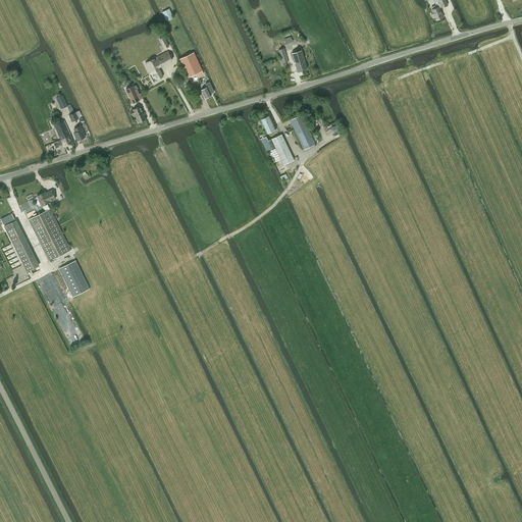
[(435,5),(430,7),(431,9),(433,13),(431,14),(433,18),(435,17),(436,20),(444,17),(439,8),(441,7),(448,5),(445,0),(438,0),(439,3),(437,4),(435,5)]
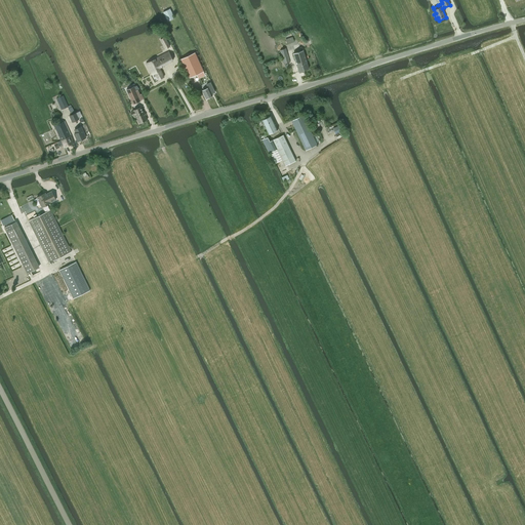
[(175,18),(170,8),(163,12),(167,22),(175,18)]
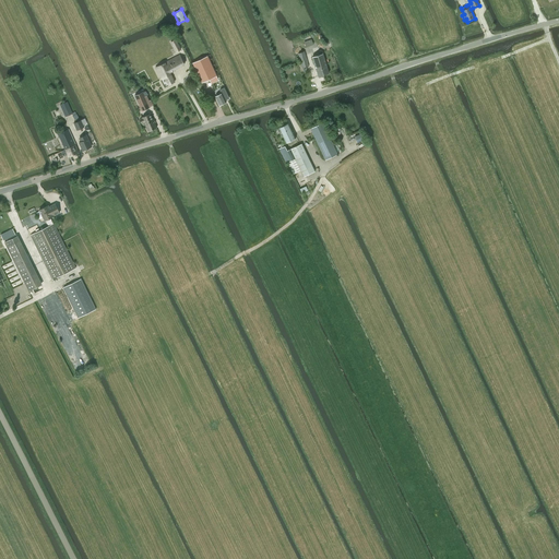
[(170,42),(170,43),(176,52),(180,49),(181,49),(180,48),(176,38),(170,42)]
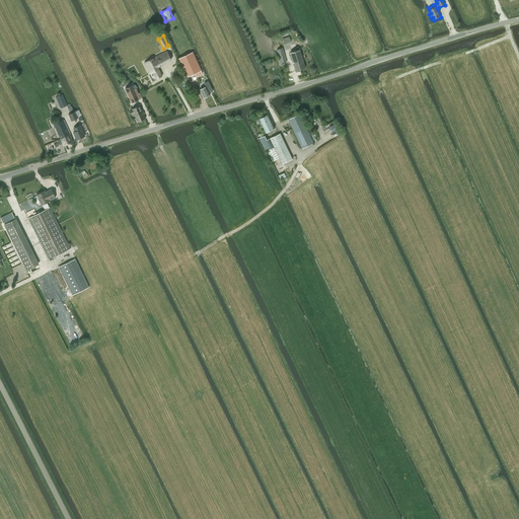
[(281,63),(287,61),(283,48),(277,50),(281,63)]
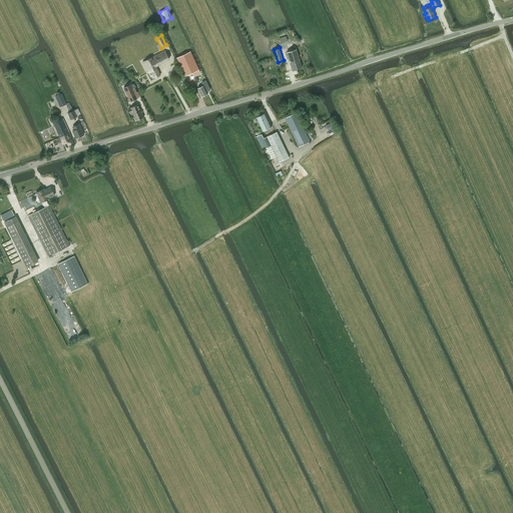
[(293,70),(302,67),(297,49),(287,52),(293,70)]
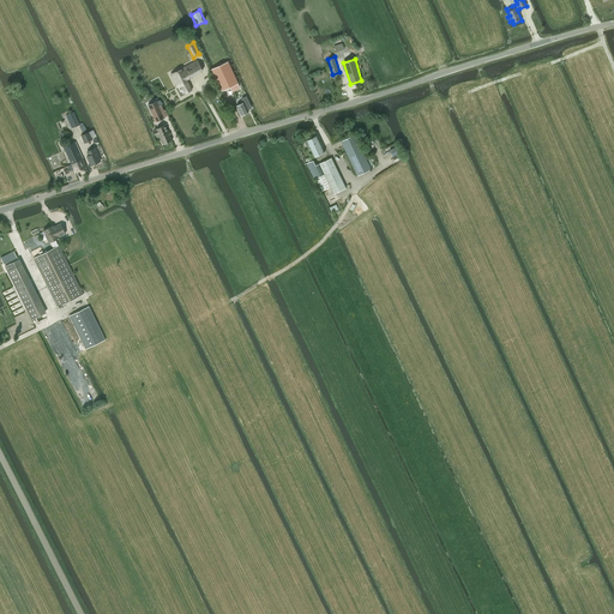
[(187,79),(203,71),(197,60),(170,73),(178,88),(181,85),(185,92),(192,90),(187,79)]
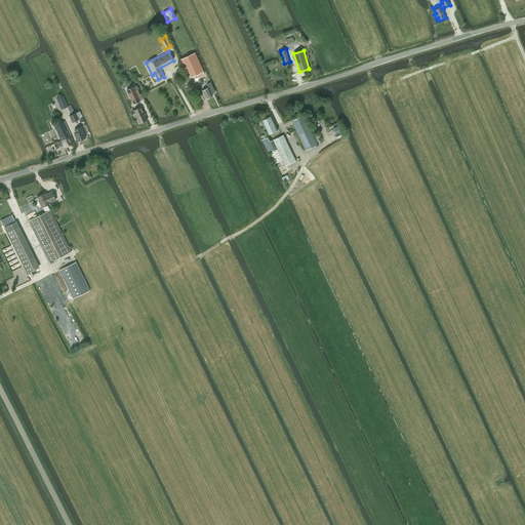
[(182,58),(180,58),(190,77),(195,75),(196,74),(200,73),(203,71),(195,52),(182,58)]
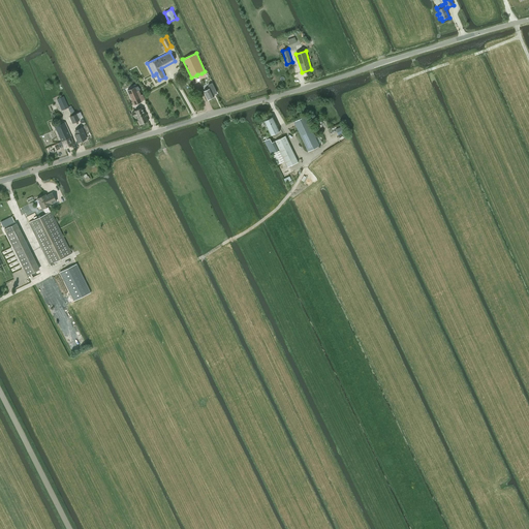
[(205,89),(206,90),(204,91),(208,99),(214,96),(213,95),(217,93),(212,84),(209,85),(210,88),(209,89),(208,88),(205,89)]
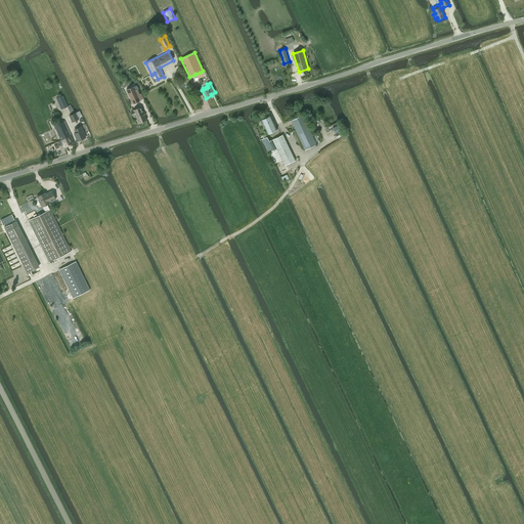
[(134,86),(127,89),(133,103),(140,100),(136,90),(134,86)]
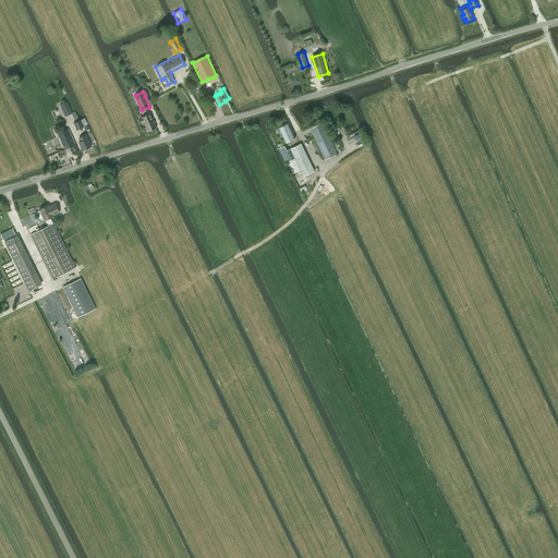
[(65,117),(72,113),(68,101),(60,105),(65,117)]
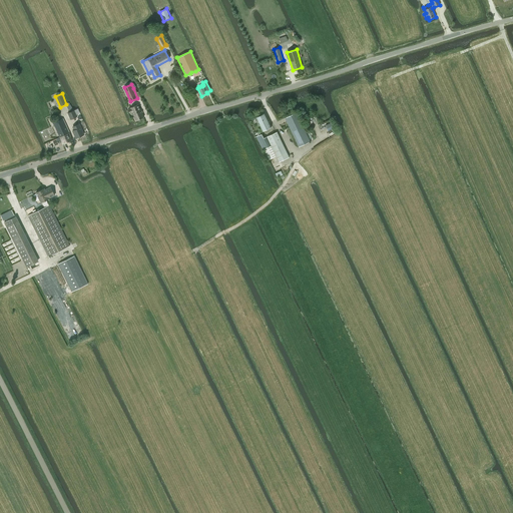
[(128,109),(130,113),(132,112),(136,120),(144,117),(138,104),(130,107),(130,108),(128,109)]
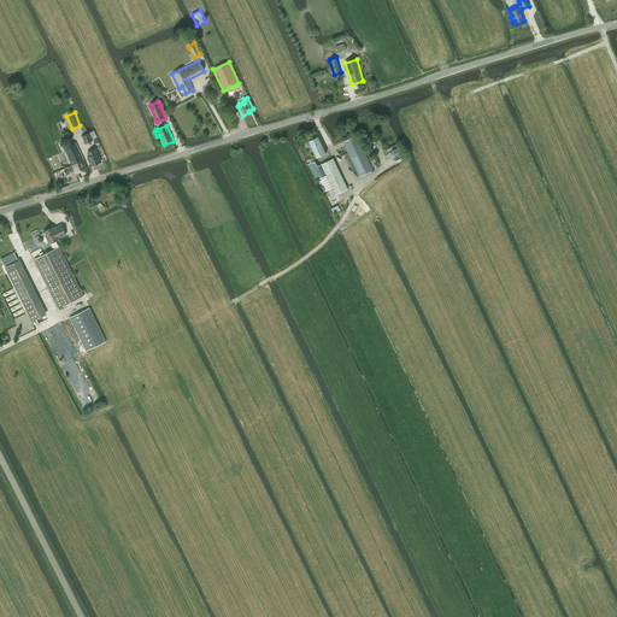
[(89,133),(82,136),(84,144),(93,140),(89,133)]
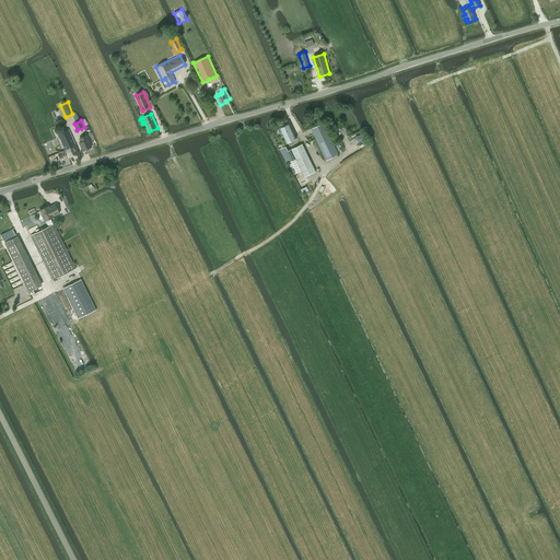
[(327,160),(338,154),(324,123),(312,129),(327,160)]
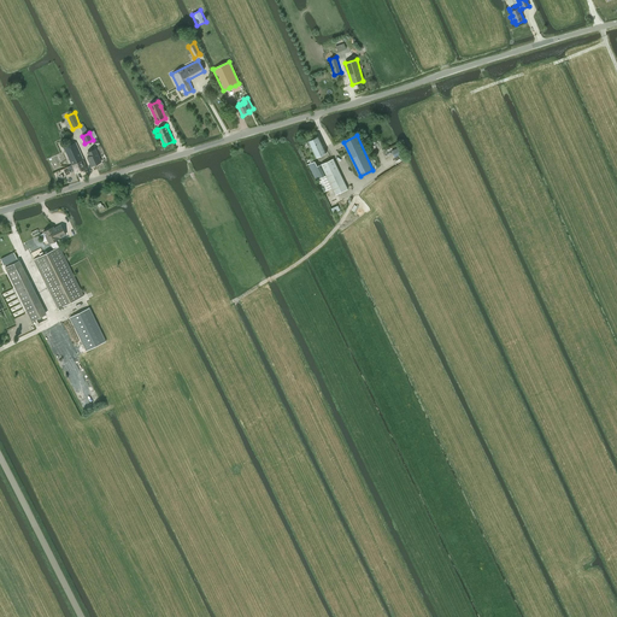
[(316,157),(327,152),(319,136),(309,141),(316,157)]
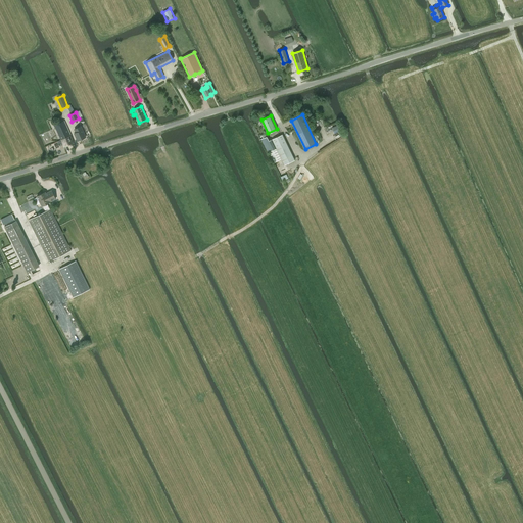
[(64,121),(54,125),(61,139),(70,135),(64,121)]
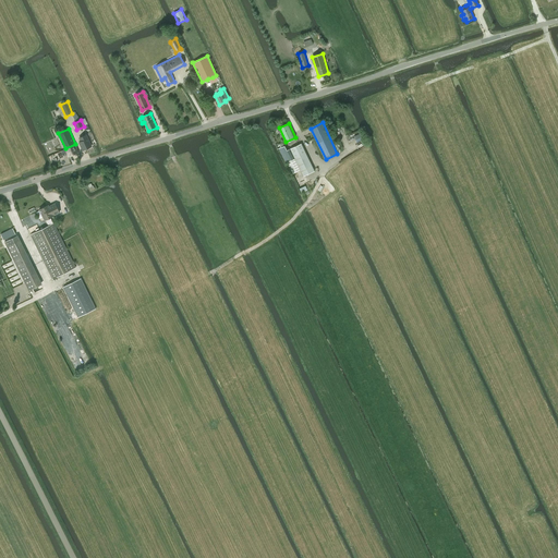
[(92,146),(87,138),(86,134),(80,137),(81,141),(80,142),(83,150),(92,146)]
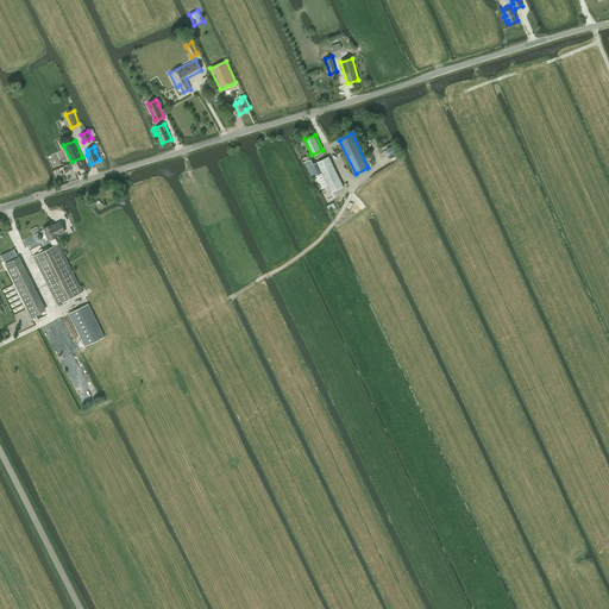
[(319,190),(328,186),(331,192),(344,187),(330,156),(316,162),(322,174),(313,177),(319,190)]
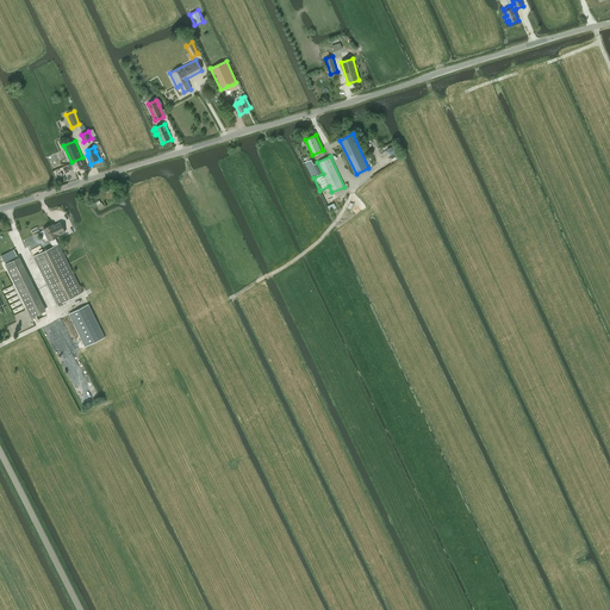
[(72,163),(67,165),(68,167),(69,170),(74,168),(75,170),(86,166),(82,157),(72,162),(72,163)]
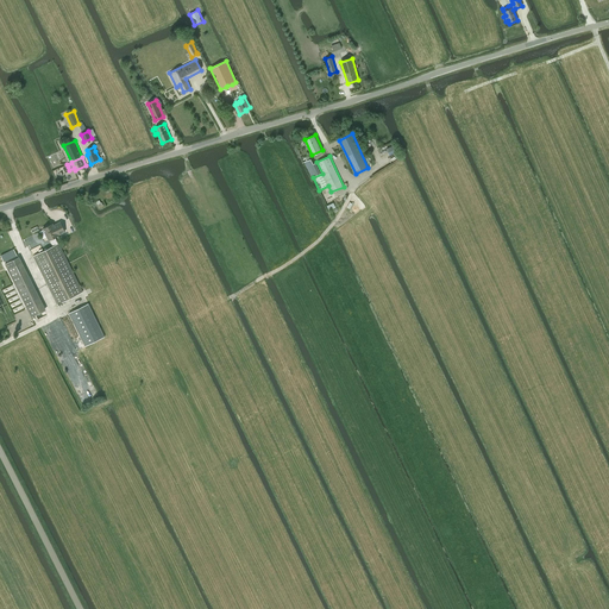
[(312,177),(321,173),(316,162),(313,164),(311,159),(305,162),(312,177)]
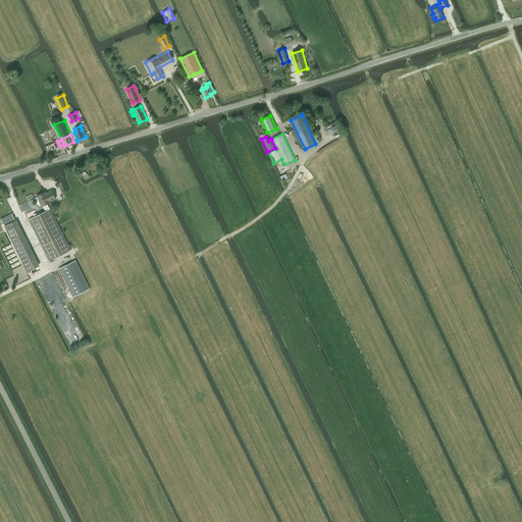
[(38,197),(34,199),(37,204),(41,202),(42,206),(45,211),(50,209),(47,203),(48,203),(50,202),(50,201),(56,198),(52,190),(46,193),(45,192),(37,196),(38,197)]
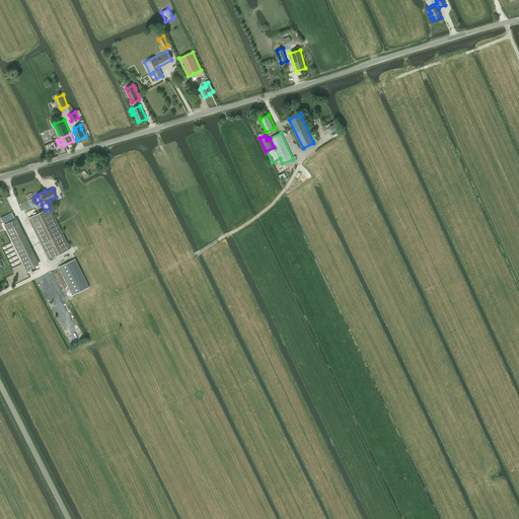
[(45,210),(28,218),(50,260),(71,248),(50,208),(45,210)]
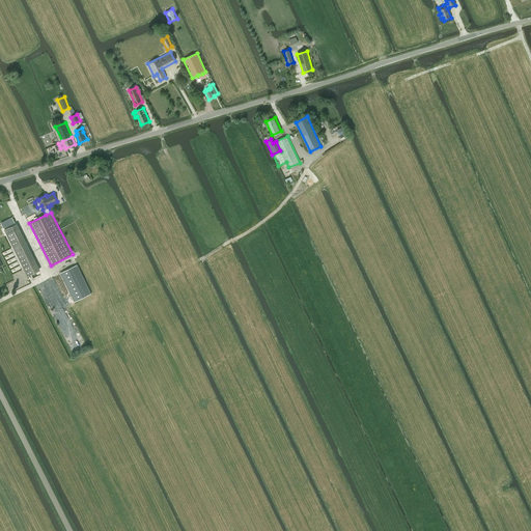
[(11,218),(1,224),(3,229),(15,223),(11,218)]
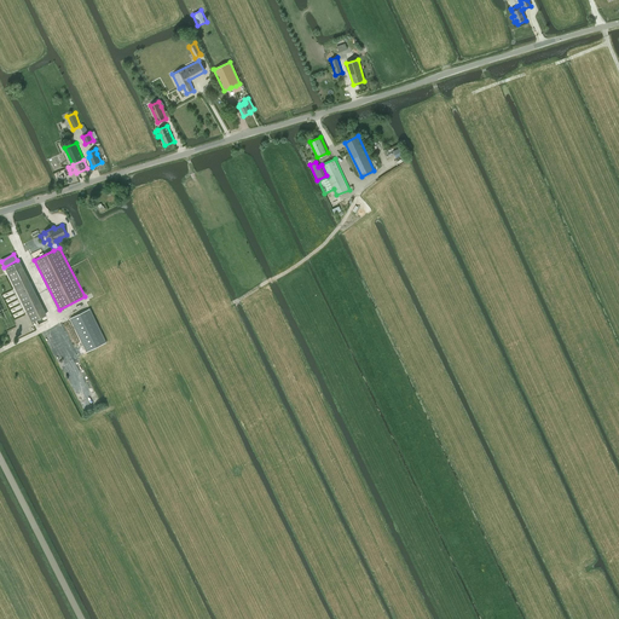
[(19,261),(5,268),(24,308),(39,301),(40,300),(19,261)]
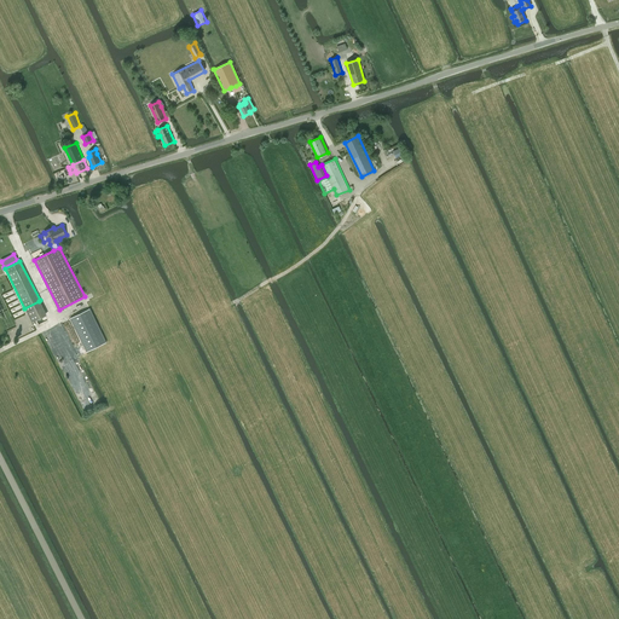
[(47,316),(40,300),(39,301),(24,308),(32,323),(47,316)]
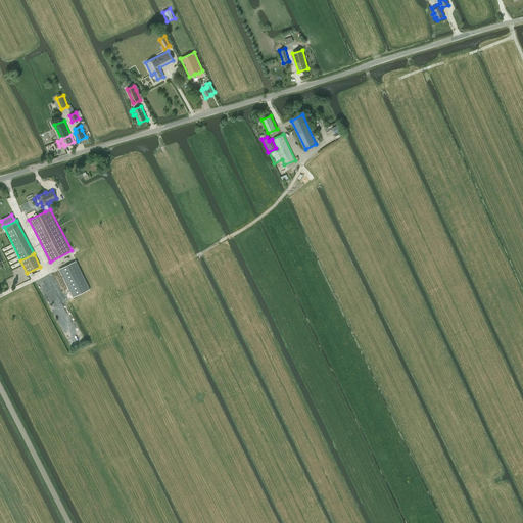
[(76,262),(59,270),(74,297),(90,289),(76,262)]
